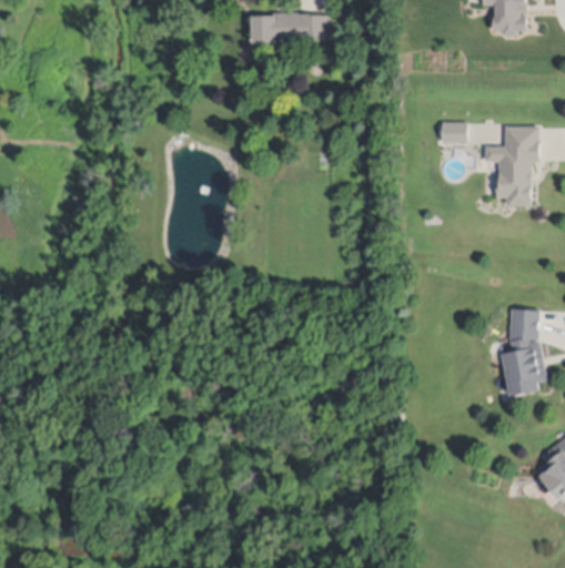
[(525,0),(525,7),(526,7),(526,13),(520,13),(520,17),(526,17),(526,31),(516,31),(516,36),(502,36),(502,31),(493,31),(492,17),(494,17),(494,6),(483,6),(482,0),(525,0)]
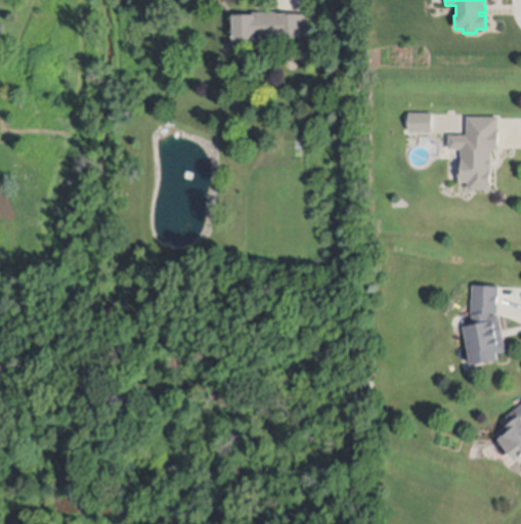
[(252,12),(275,11),(275,13),(295,12),(295,13),(302,13),(303,38),(255,39),(255,40),(232,41),(231,15),(252,15),(252,12)]
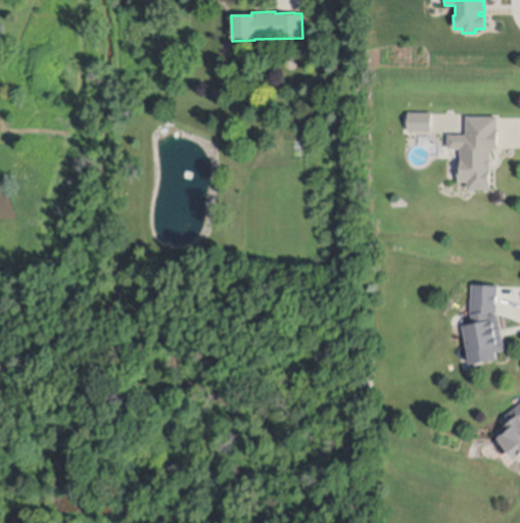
[(407,113),(429,113),(429,132),(406,131),(407,113)]
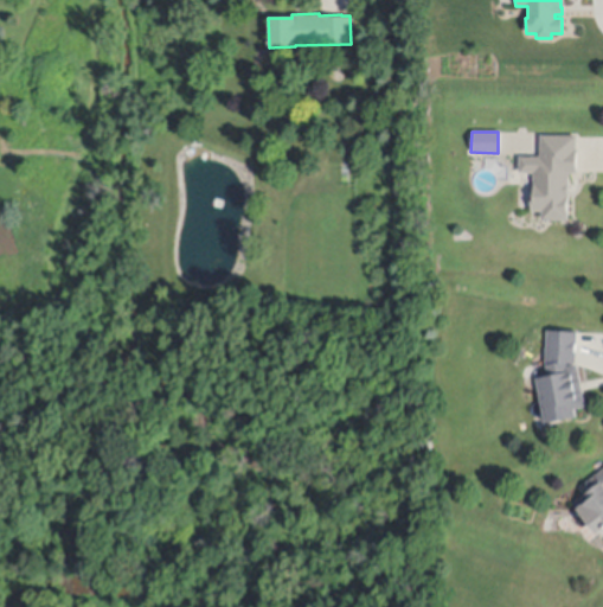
[(538,135),(573,135),(573,149),(575,149),(575,173),(566,173),(566,221),(541,221),(541,212),(530,212),(530,200),(532,200),(532,183),(531,183),(531,173),(518,173),(518,157),(538,157),(538,135)]
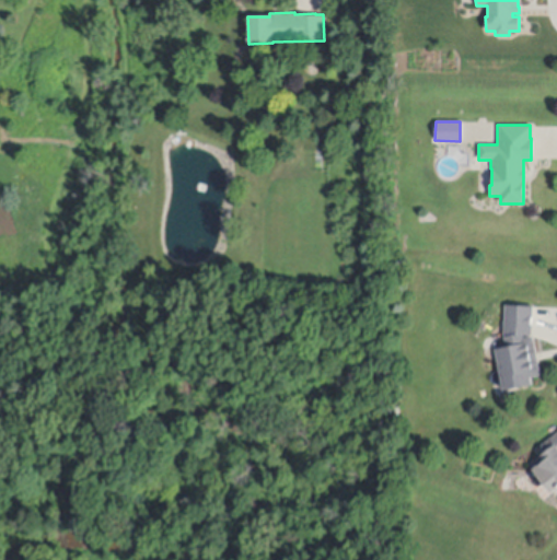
[(530,337),(531,337),(540,376),(529,378),(531,386),(502,392),(494,350),(505,348),(502,337),(502,336),(503,305),(531,306),(530,337)]
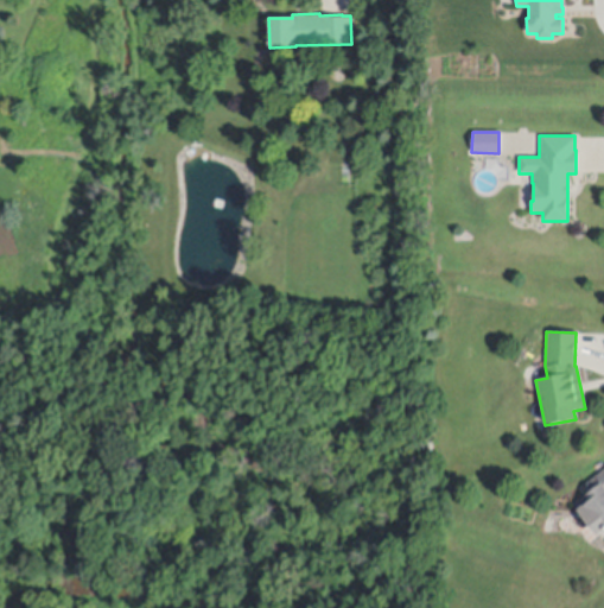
[(586,483),(603,468),(603,532),(598,538),(584,520),(587,517),(583,511),(591,504),(586,498),(593,492),(586,483)]
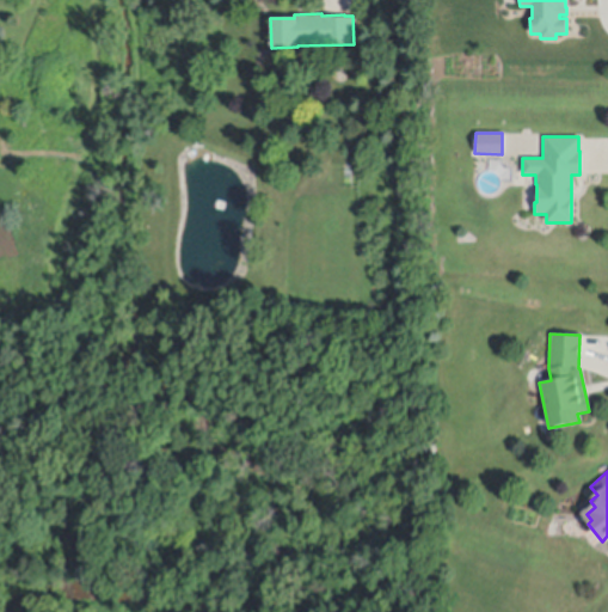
[(418,524),(425,526),(423,536),(424,536),(422,546),(411,543),(415,533),(416,533),(418,524)]
